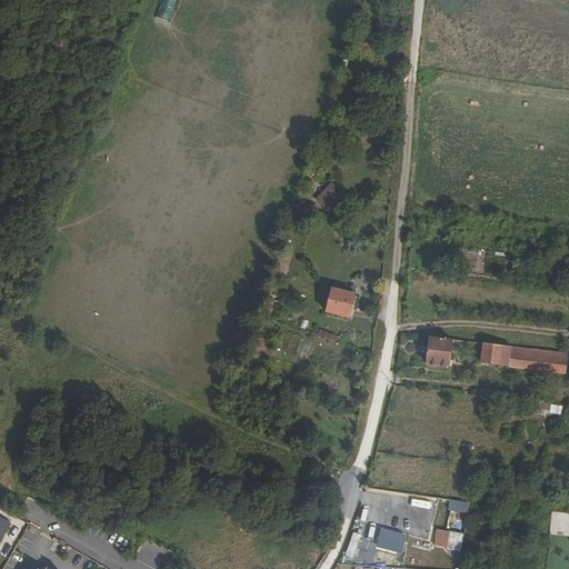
[(160,0),(158,16),(171,18),(175,0),(160,0)]
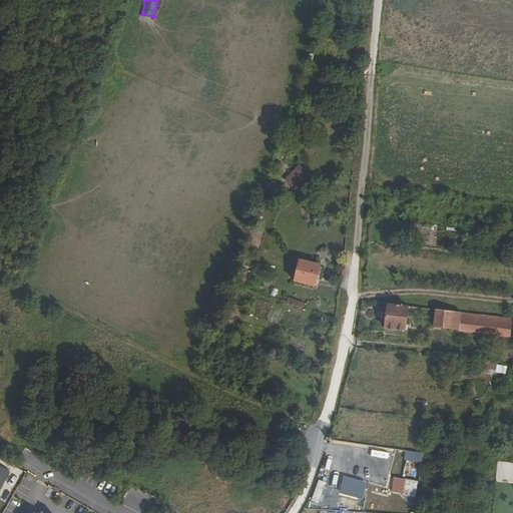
[(296,190),(311,176),(299,163),(284,178),(296,190)]
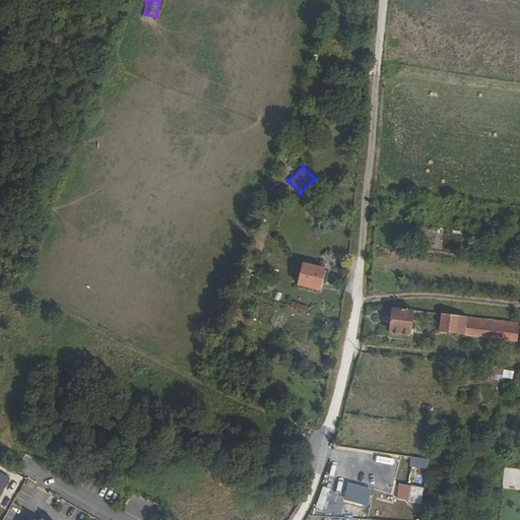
[(301,263),(298,283),(318,287),(322,266),(301,263)]
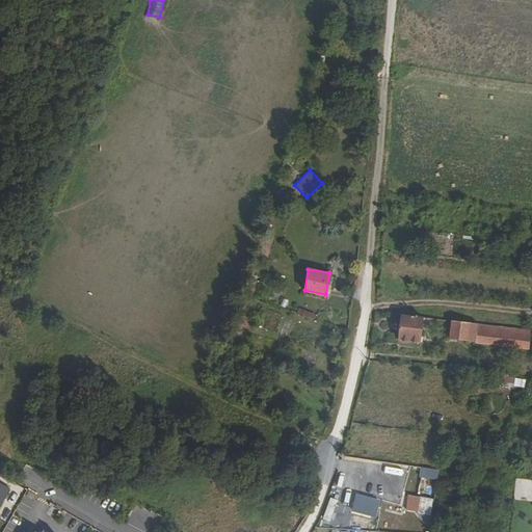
[(314,320),(316,313),(297,308),(296,315),(314,320)]
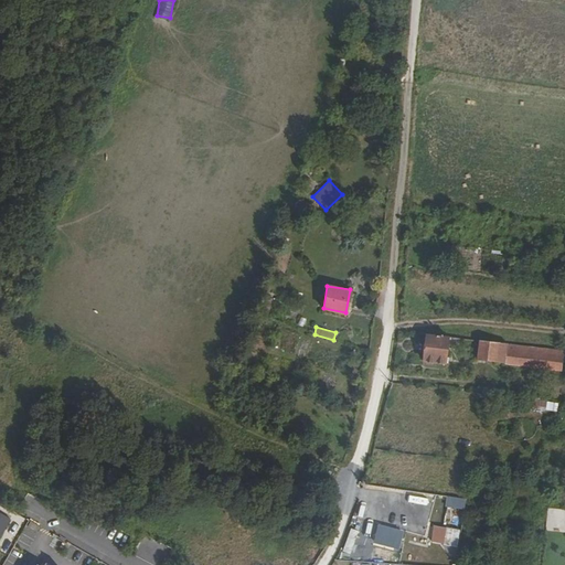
[(452,337),(430,334),(428,361),(448,363),(452,337)]
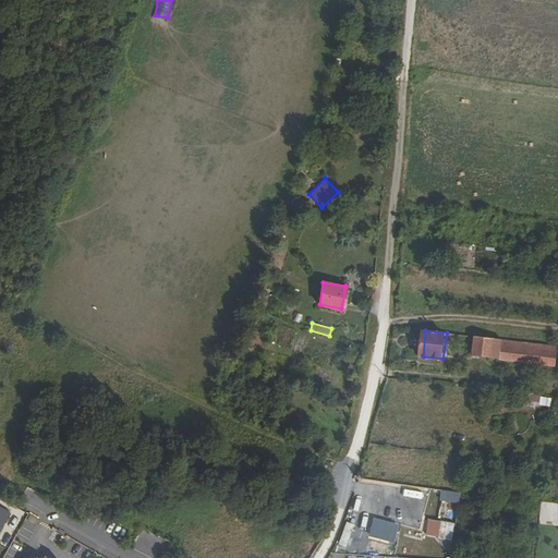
[(505,340),(477,337),(475,356),(502,360),(505,340)]
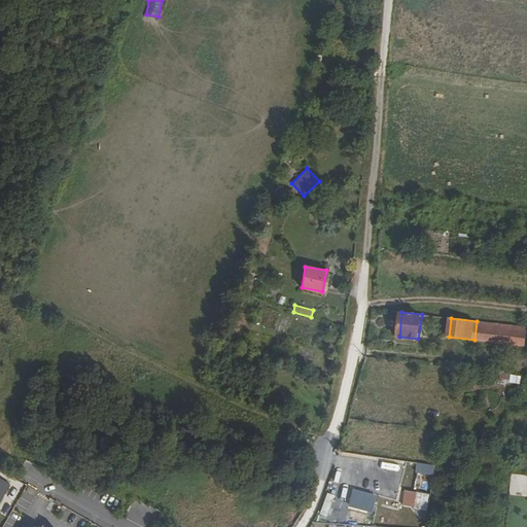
[(526,326),(477,321),(475,340),(526,346),(526,326)]
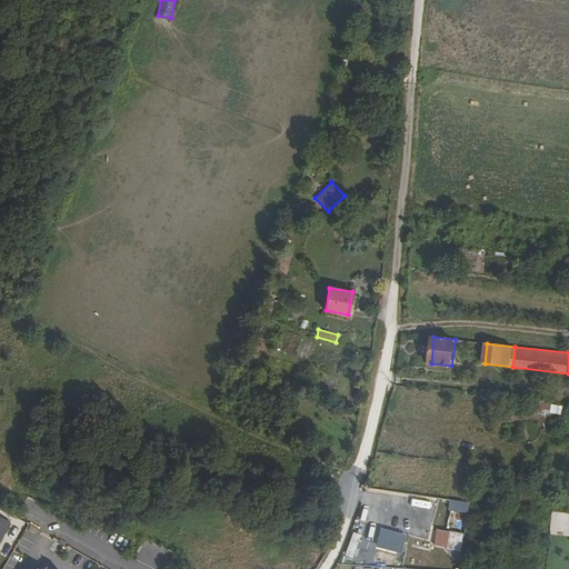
[(560,415),(560,405),(537,403),(536,412),(560,415)]
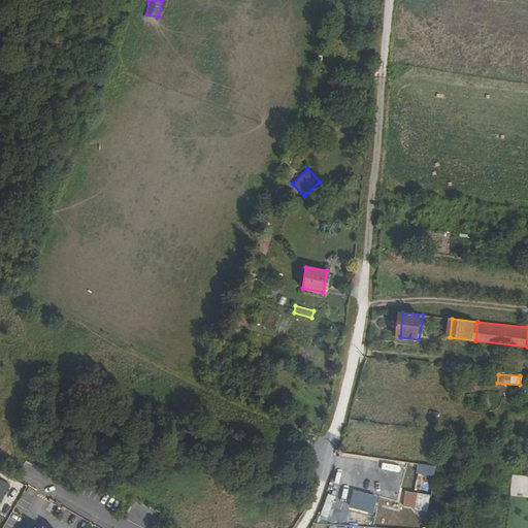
[(0,501),(9,482),(0,477),(0,501)]
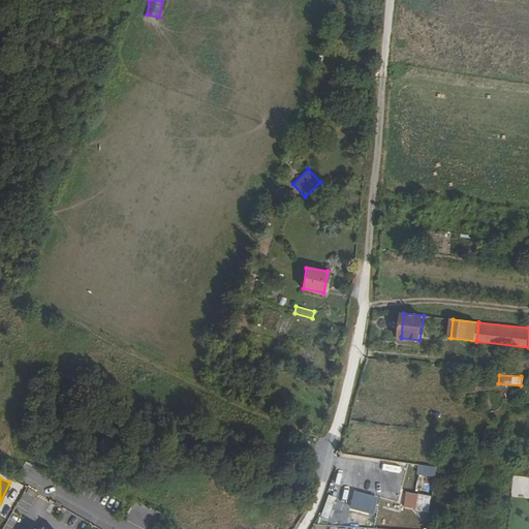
[(430,496),(417,494),(415,509),(428,511),(430,496)]
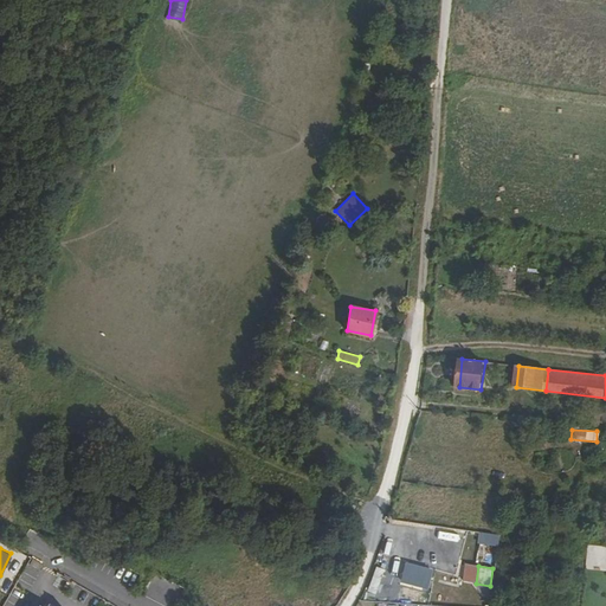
[(432,600),(439,574),(431,572),(423,597),(432,600)]
